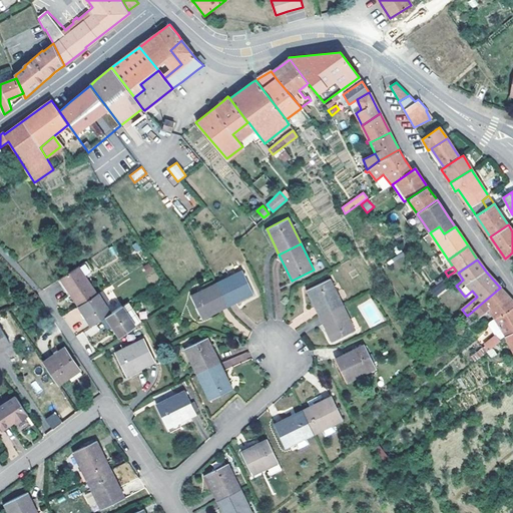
[(76,268),(60,280),(71,297),(77,308),(95,297),(76,268)]
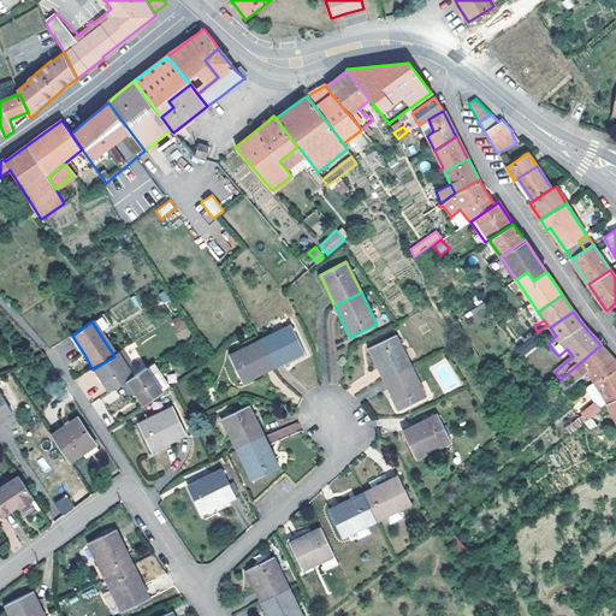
[(260,341),(272,367),(304,351),(292,325),(260,341)]
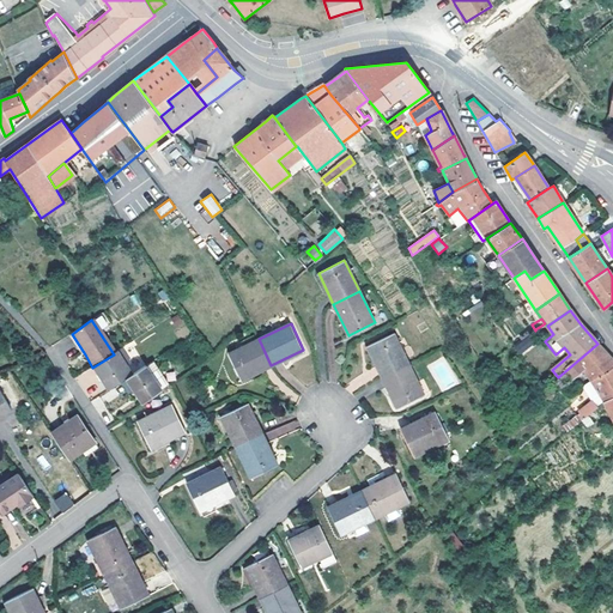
[(366,346),(381,377),(408,363),(393,333),(366,346)]
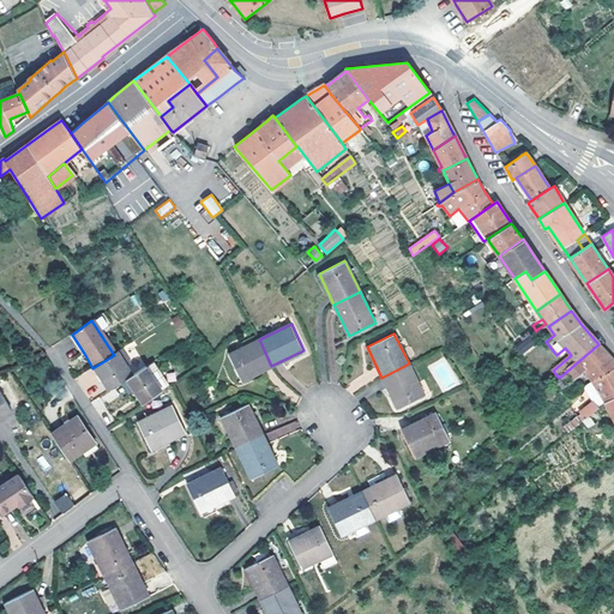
[(72,335),(68,337),(80,357),(85,355),(72,335)]
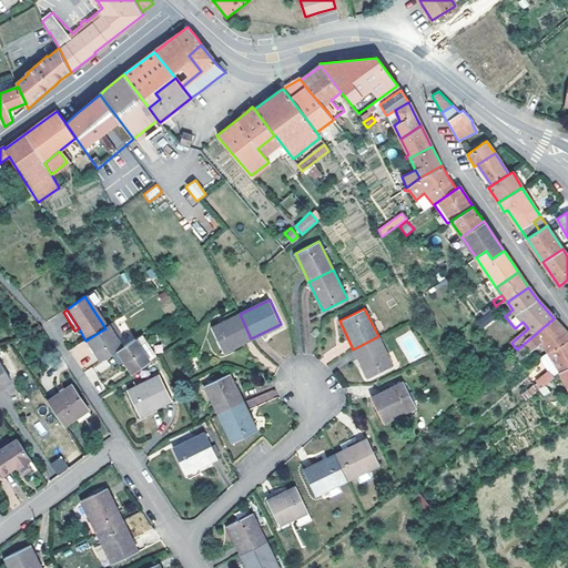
[(484,330),(496,318),(489,311),(477,323),(484,330)]
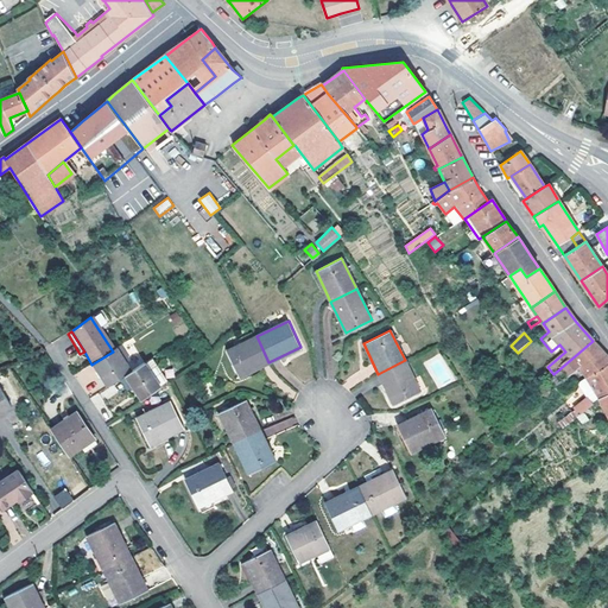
[(268,362),(257,336),(227,352),(239,377),(268,362)]
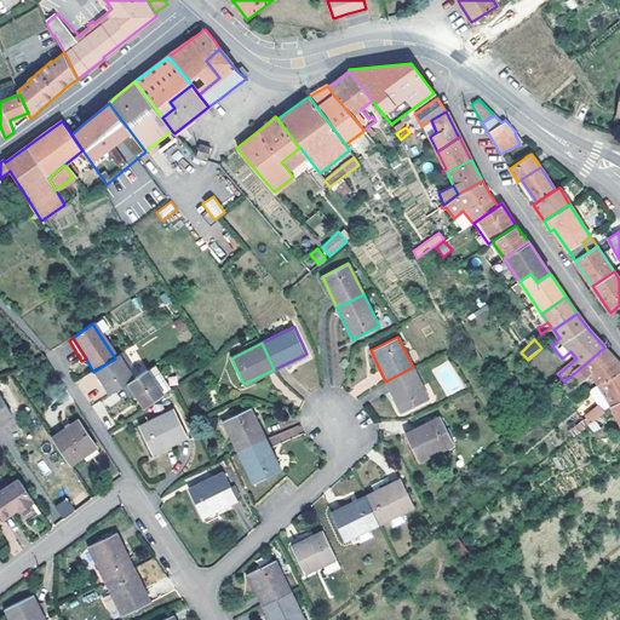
[(590,373),(598,385),(619,371),(619,363),(614,357),(604,348),(564,382),(566,384),(568,382),(570,384),(575,379),(579,383),(590,373)]
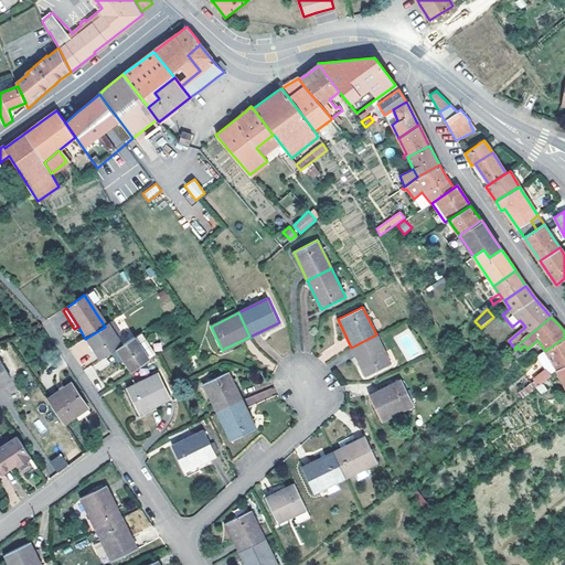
[(105,327),(85,339),(98,360),(112,351),(117,348),(119,347),(114,339),(117,337),(109,324),(105,327)]
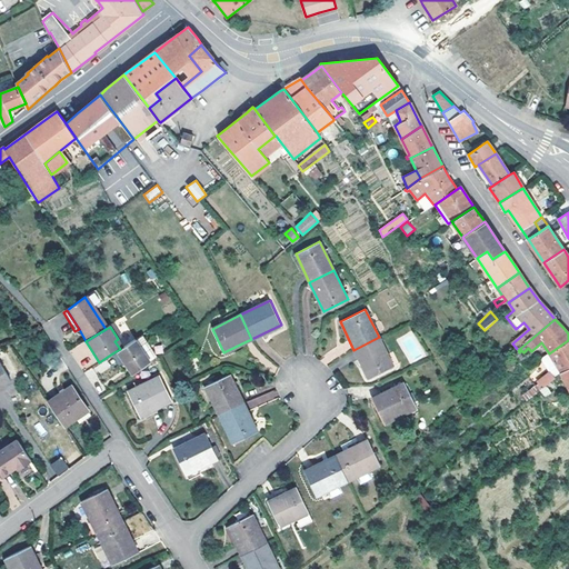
[(130,370),(132,375),(157,357),(142,335),(120,349),(118,350),(130,370)]
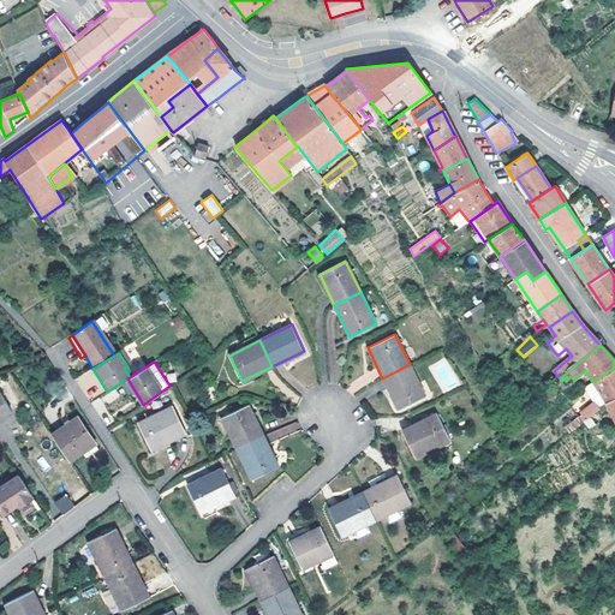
[(424,395),(410,364),(382,378),(398,408),(424,395)]
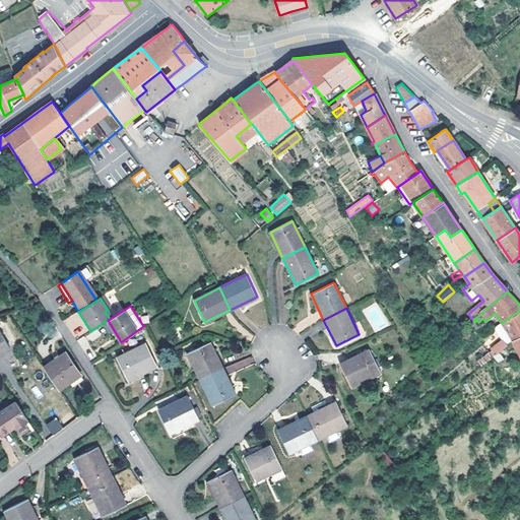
[(490,354),(492,358),(513,340),(519,336),(519,311),(502,323),(509,334),(490,348),(493,352),(490,354)]
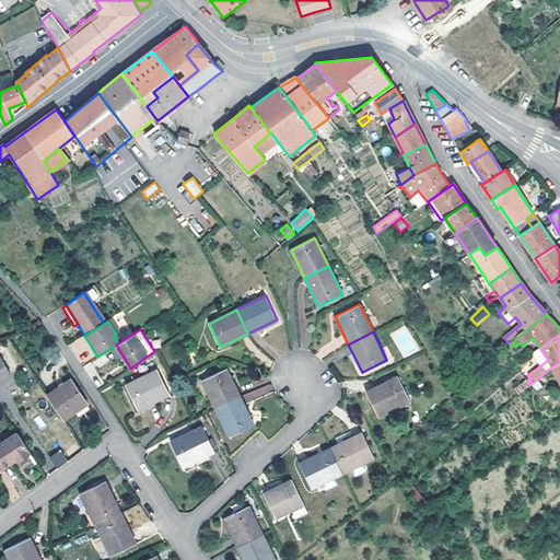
[(83,336),(70,345),(82,362),(95,353),(83,336)]
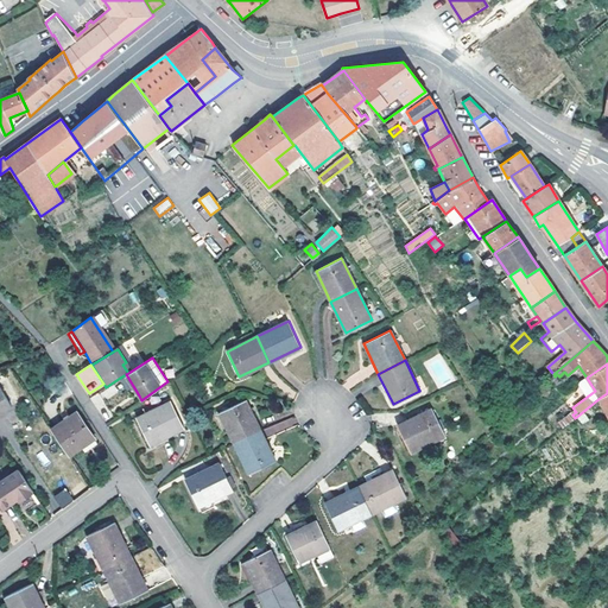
[(126,374),(120,378),(133,399),(139,396),(126,374)]
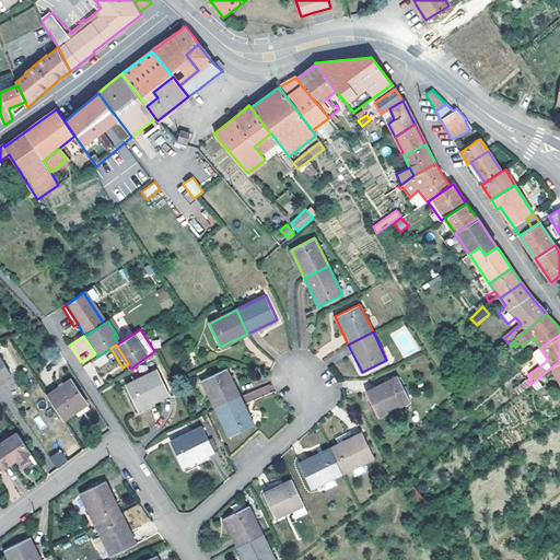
[(0,382),(12,375),(0,358),(0,382)]
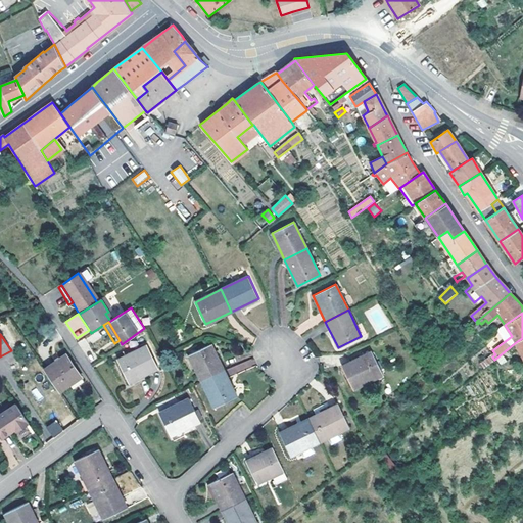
[(188,355),(200,381),(224,370),(210,344),(188,355)]
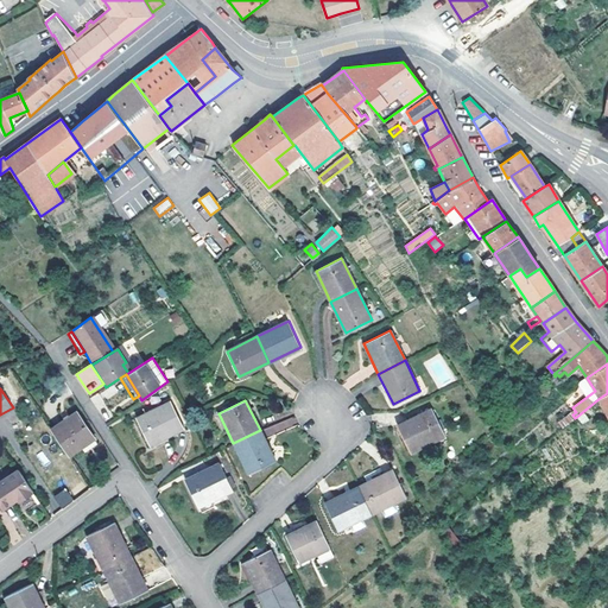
[(170,401),(137,418),(150,445),(183,428),(170,401)]
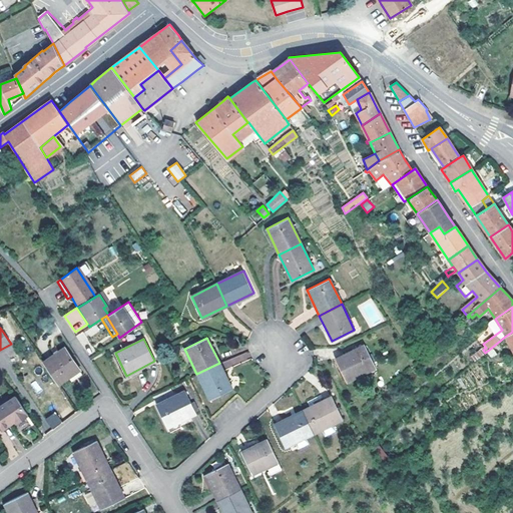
[(364,345),(335,359),(346,381),(375,367),(364,345)]
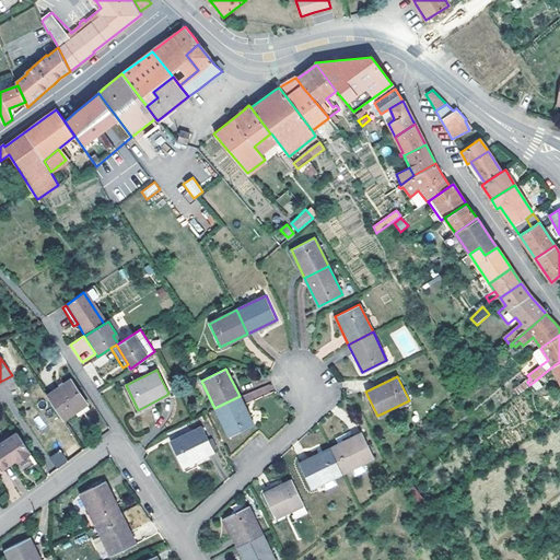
[(47,396),(63,421),(74,413),(78,418),(91,409),(70,380),(47,396)]
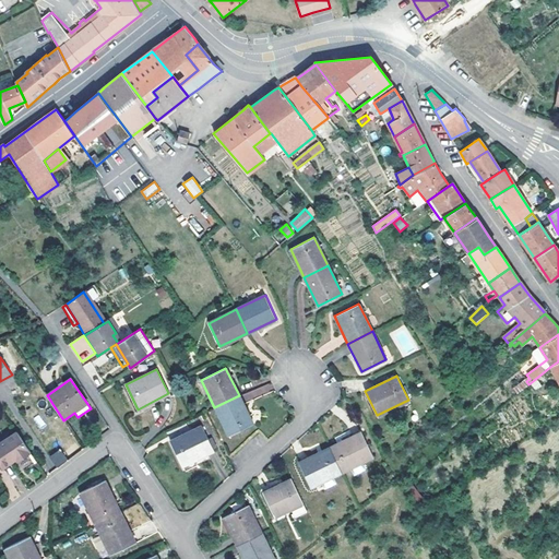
[(246,402),(274,390),(271,382),(242,394),(246,402)]
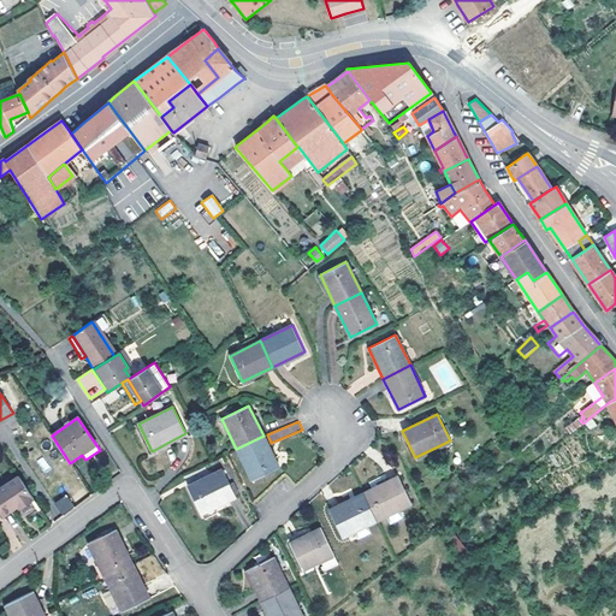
[(278,467),(264,436),(236,449),(252,480),(278,467)]
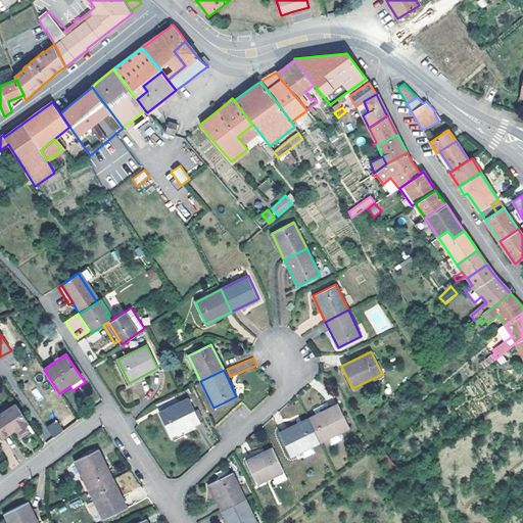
[(188,398),(158,413),(170,436),(199,421),(198,420),(195,412),(188,398)]
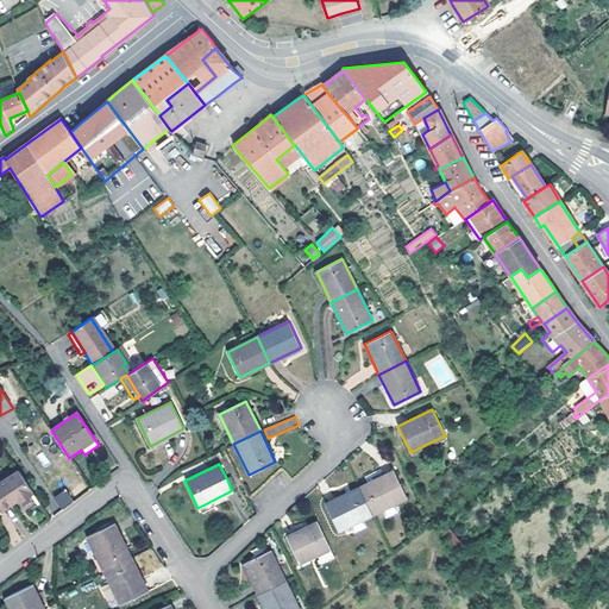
[(19,503),(33,494),(18,470),(0,481),(0,507),(1,510),(17,500),(19,503)]
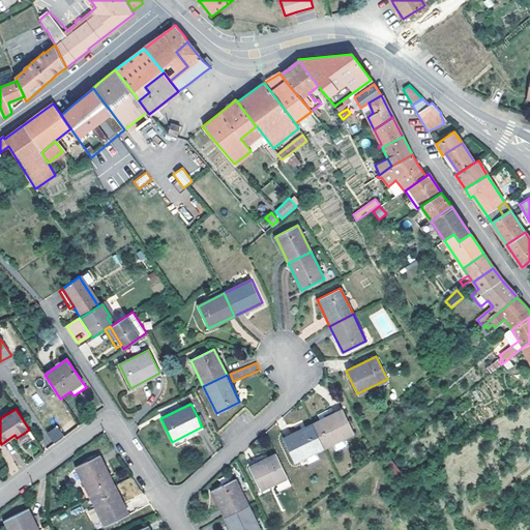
[(342,409),(313,423),(324,447),(353,433),(342,409)]
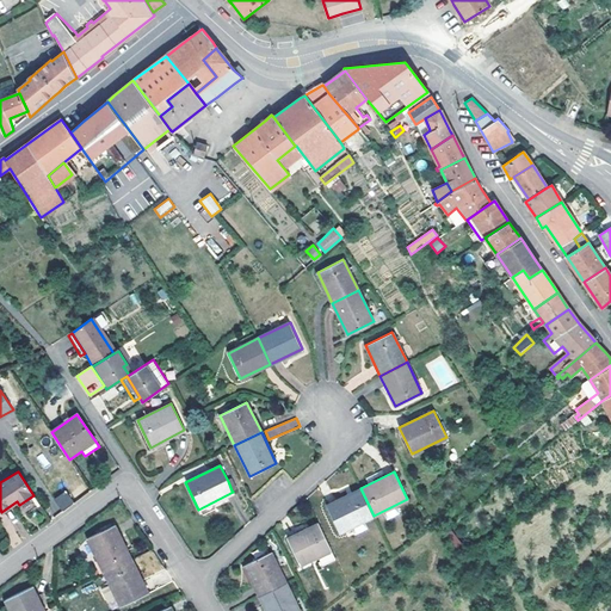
[(339,532),(374,516),(360,488),(326,506),(339,532)]
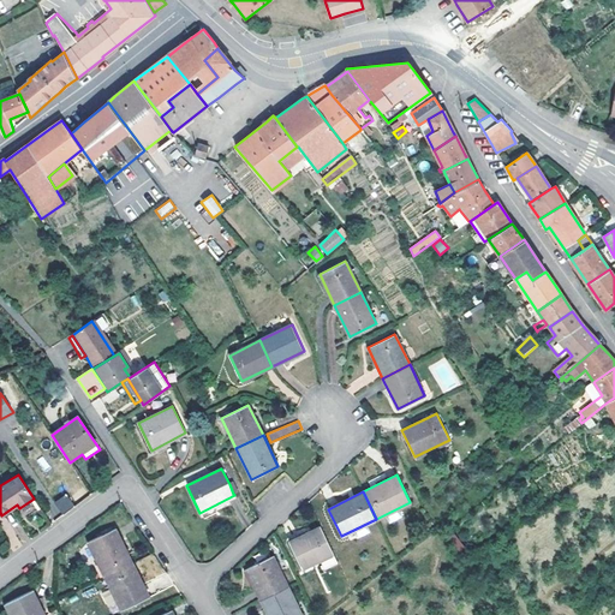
[(63,514),(75,506),(66,494),(54,503),(63,514)]
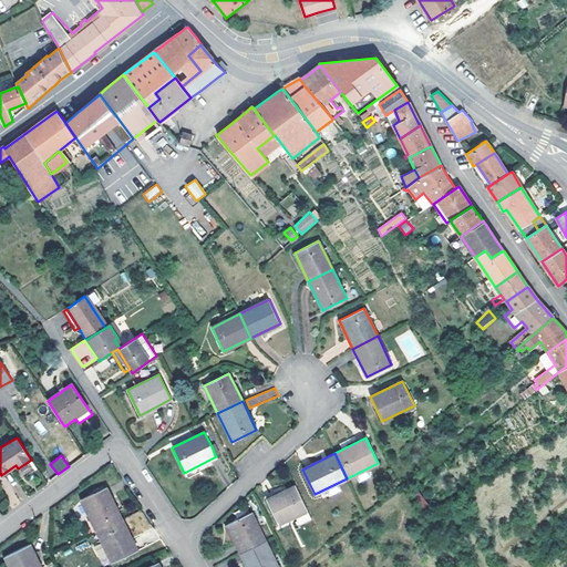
[(311,516),(296,485),(266,501),(277,524),(295,515),(298,523),(311,516)]
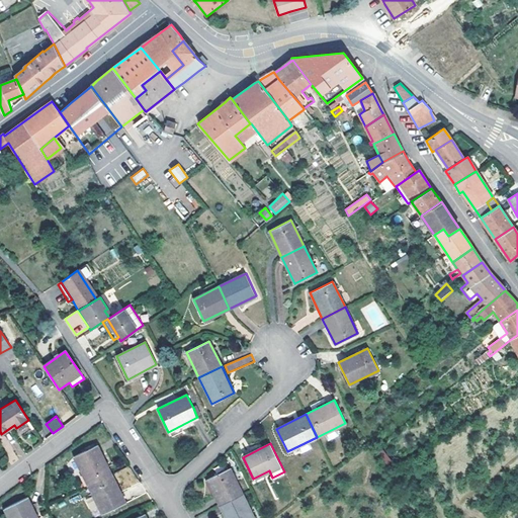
[(75,456),(88,485),(111,473),(97,445),(75,456)]
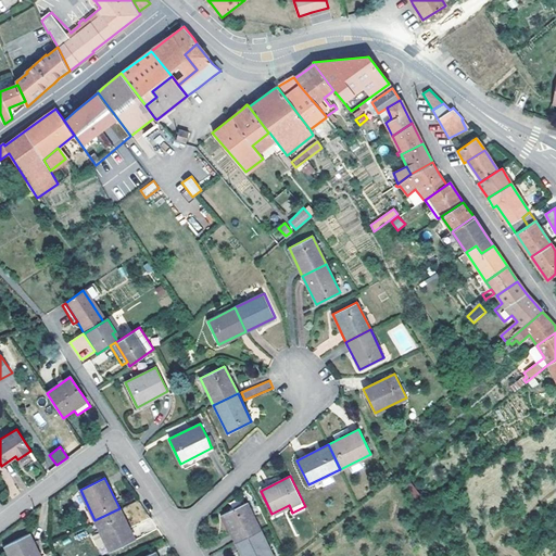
[(236,542),(260,530),(245,502),(223,514),(236,542)]
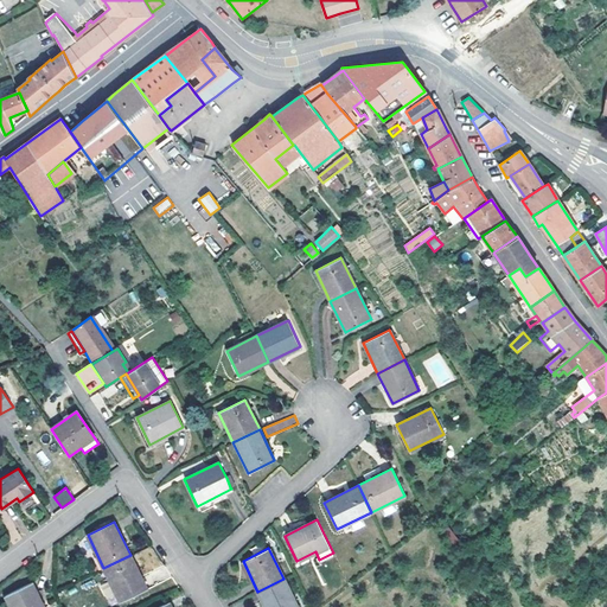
[(147,589),(131,555),(103,568),(120,601),(147,589)]
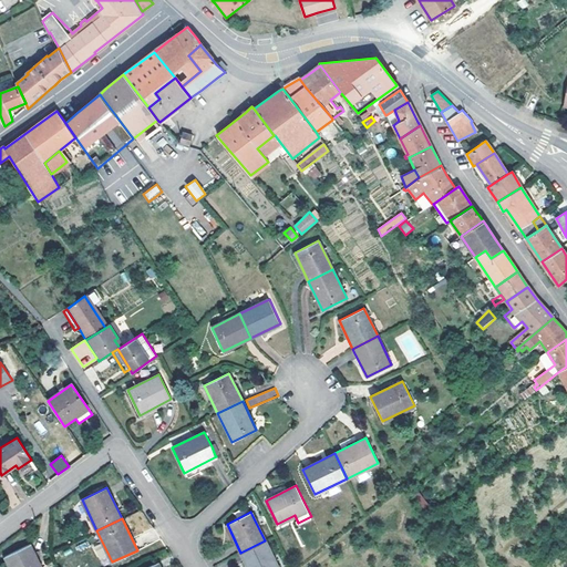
[(277,566),(265,540),(240,553),(247,566),(277,566)]
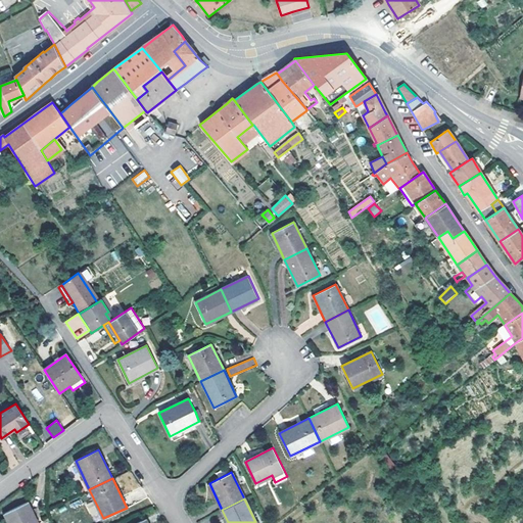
[(38,522),(28,503),(5,513),(9,522),(38,522)]
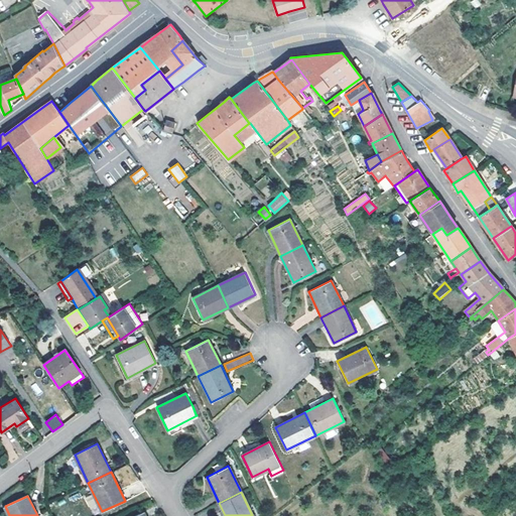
All buildings are outlined.
